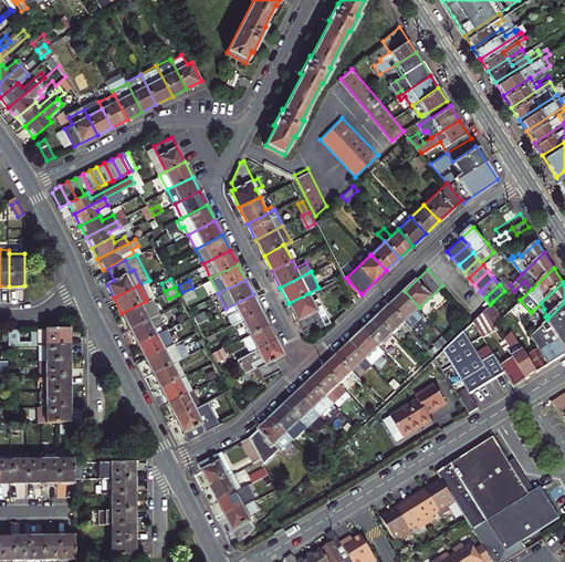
[(192,288),(182,292),(187,300),(196,295),(192,288)]
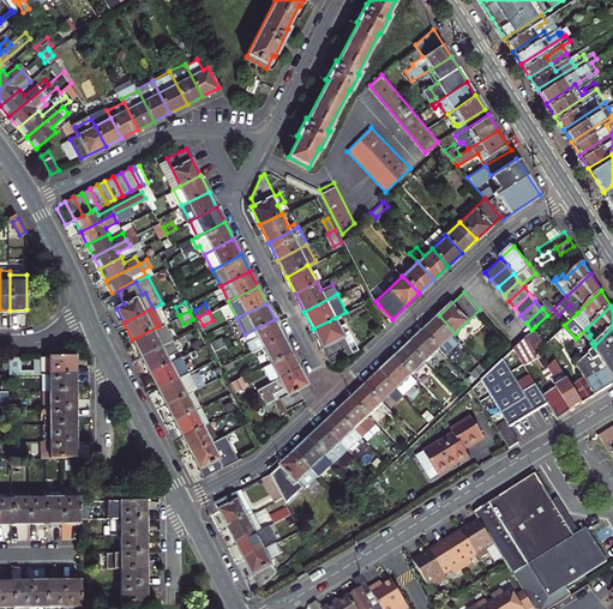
[(455,333),(439,315),(424,330),(440,348),(455,333)]
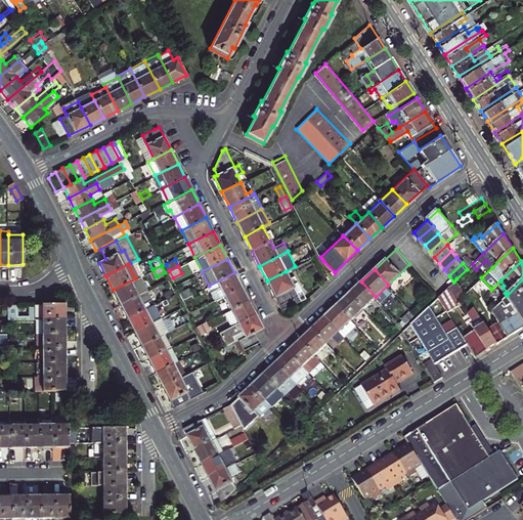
[(290,278),(286,271),(267,280),(281,309),(305,297),(295,275),(290,278)]
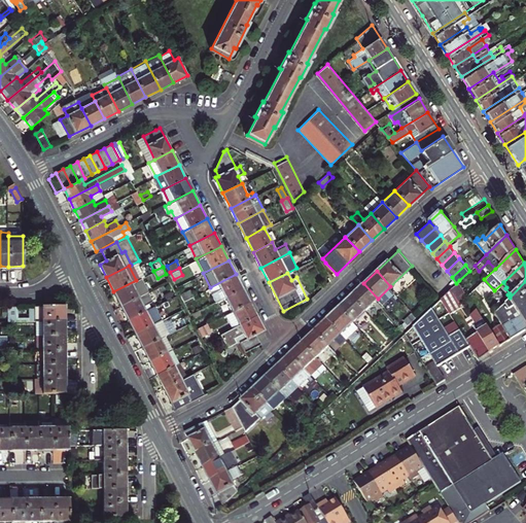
[(236,274),(210,287),(217,301),(225,297),(243,287),(236,274)]
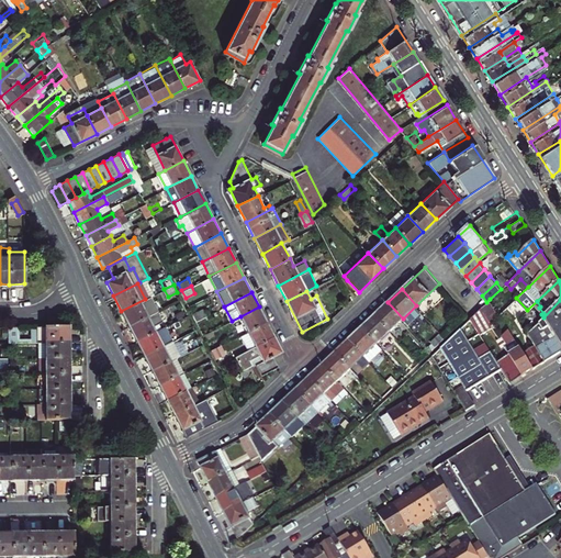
[(145,299),(121,311),(128,325),(157,311),(149,297),(145,299)]
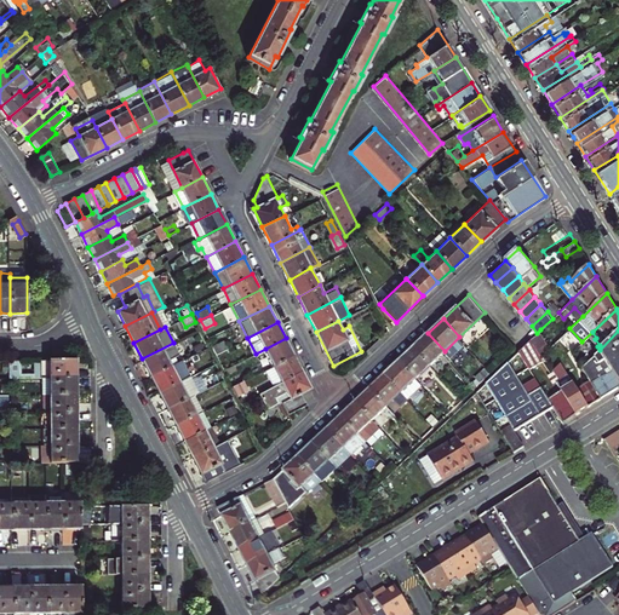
[(602,397),(583,366),(572,350),(582,342),(569,328),(551,346),(542,356),(544,360),(551,372),(555,367),(556,367),(562,360),(589,404),(602,397)]
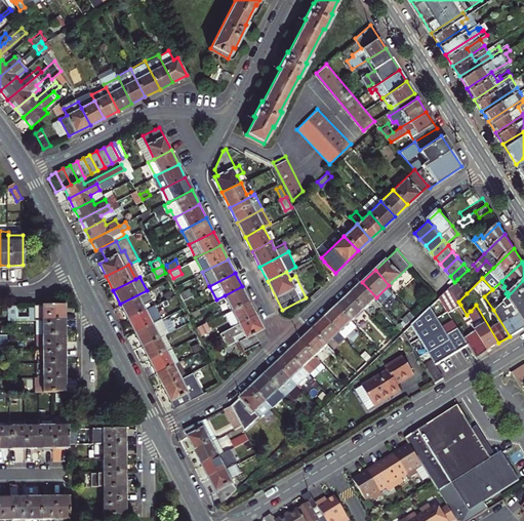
[(467,293),(457,279),(454,282),(449,287),(458,302),(467,293)]
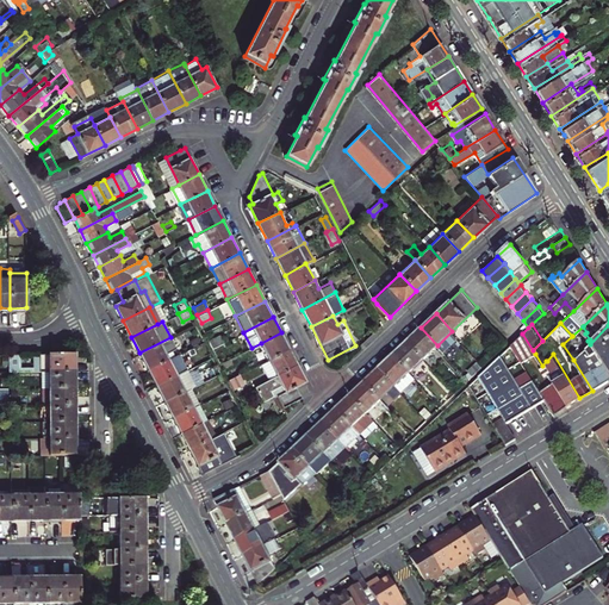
[(592,391),(608,379),(608,325),(590,344),(573,360),(592,391)]
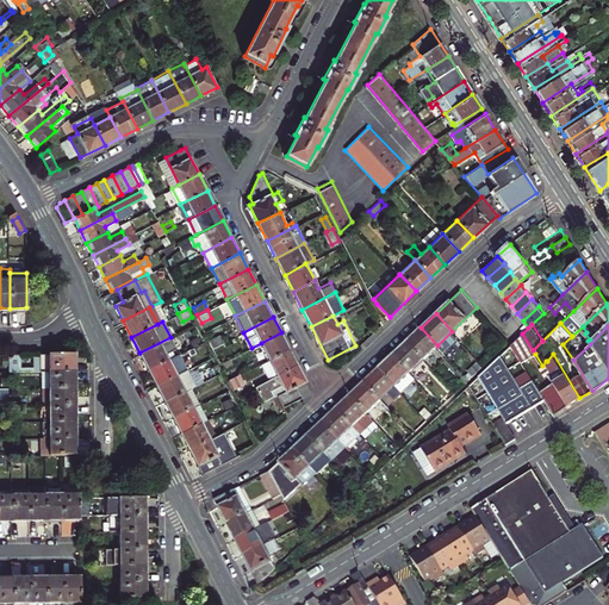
[(437,345),(421,328),(406,341),(424,357),(437,345)]
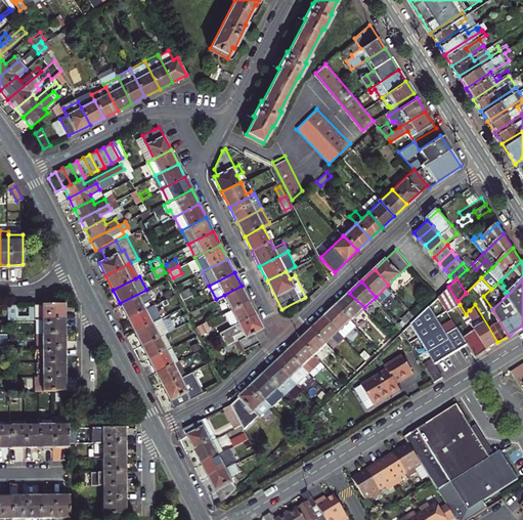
[(242,286),(224,295),(231,308),(249,300),(242,286)]
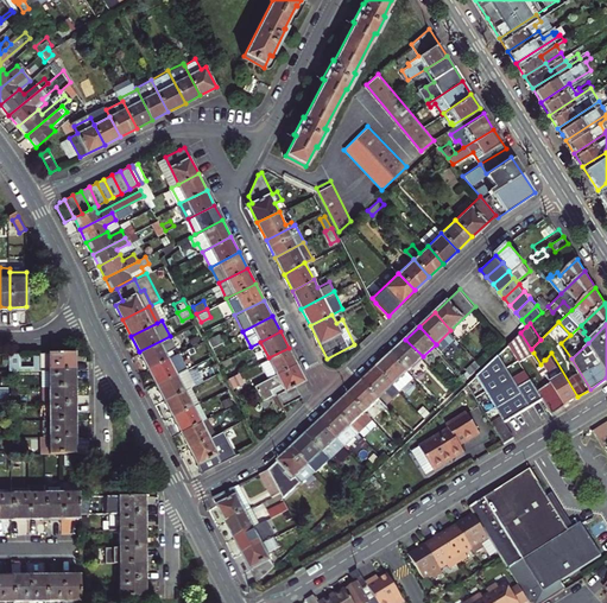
[(520,332),(509,343),(520,361),(533,353),(531,349),(520,332)]
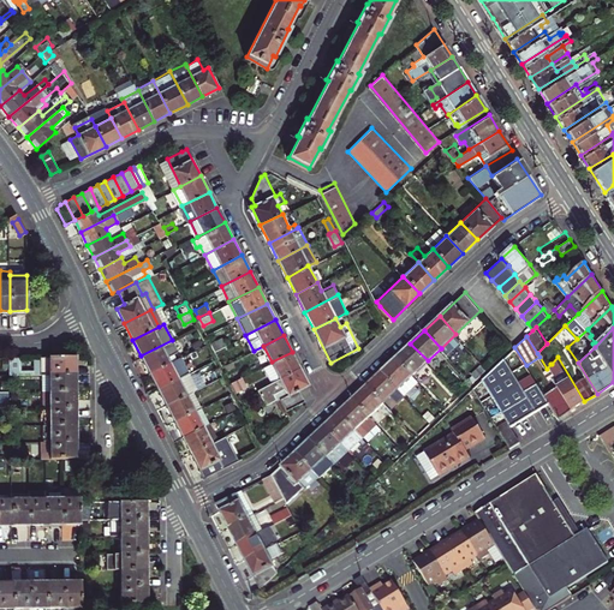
[(222,338),(212,342),(215,350),(226,345),(222,338)]
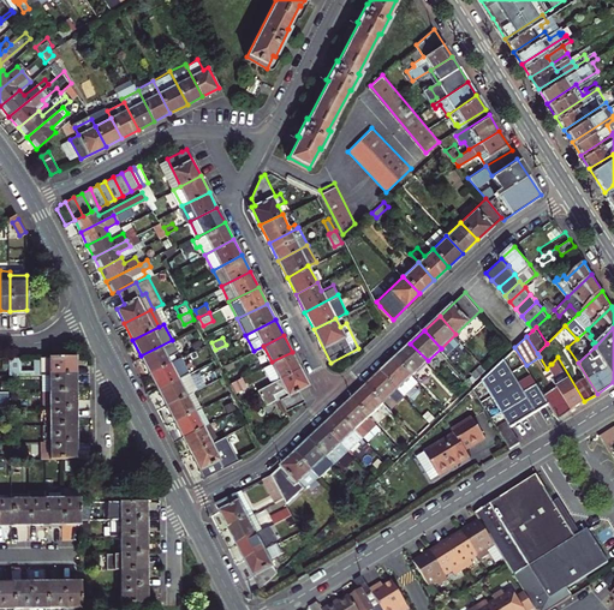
[(141,356),(149,372),(176,358),(173,353),(177,351),(172,340),(141,356)]
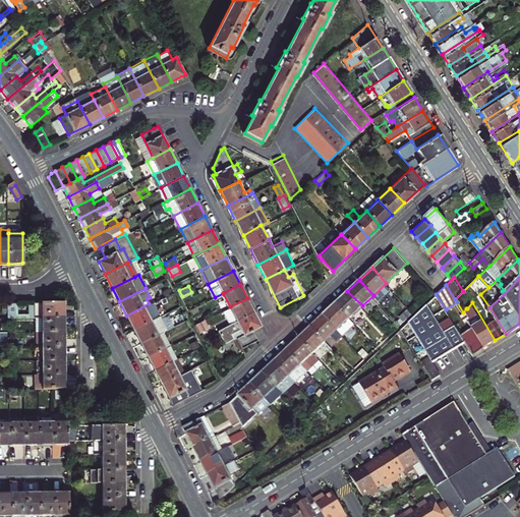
[(347,291),(336,302),(350,318),(362,305),(347,291)]
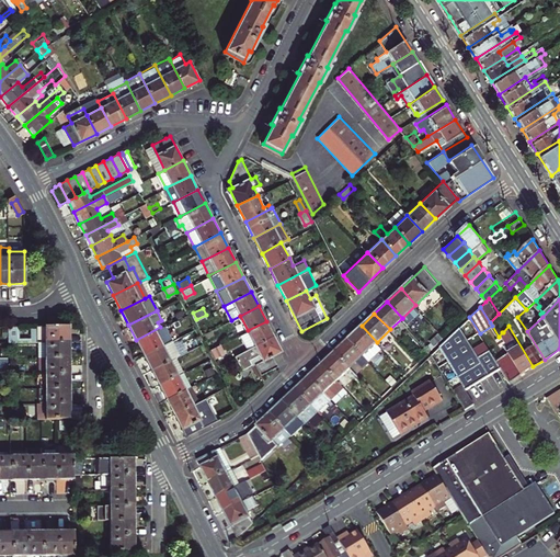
[(502,367),(496,360),(480,333),(469,317),(440,345),(463,384),(466,389),(502,367)]
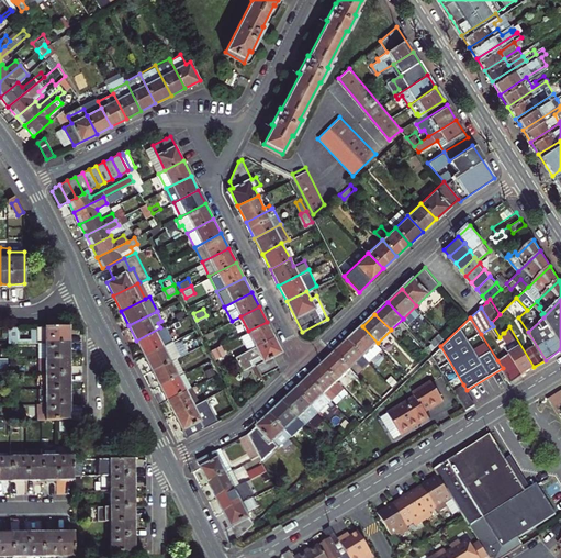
[(267,322),(248,331),(240,334),(248,349),(275,336),(267,322)]
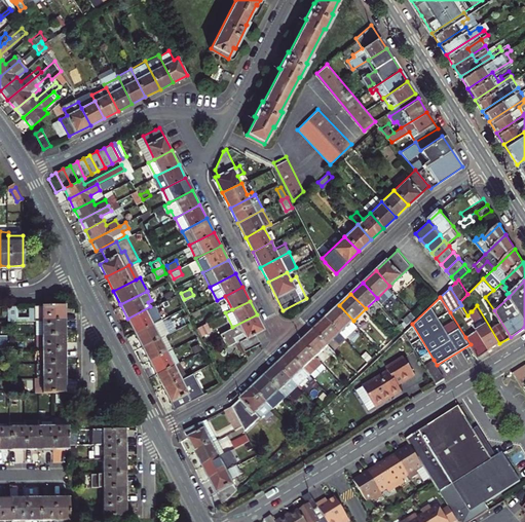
[(150,306),(127,319),(135,332),(161,319),(154,304),(150,306)]
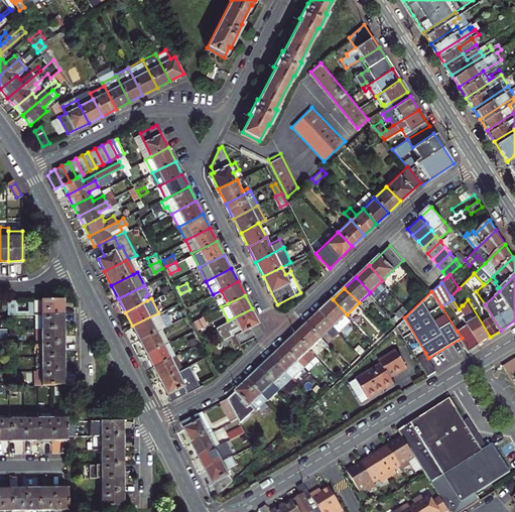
[(333,299),(320,310),(335,326),(340,331),(352,320),(347,314),(333,299)]
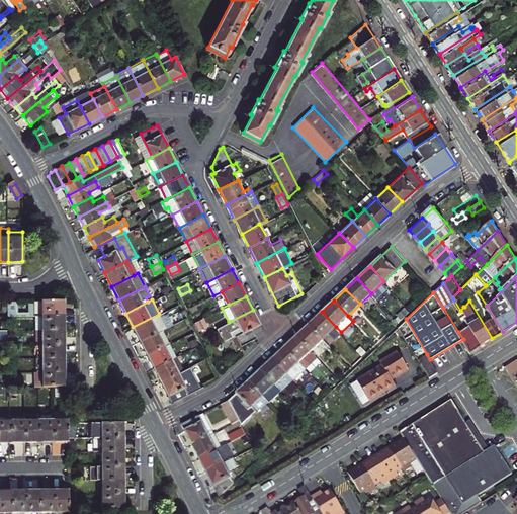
[(469,325),(458,332),(463,339),(470,351),(492,338),(469,301),(464,307),(463,307),(469,315),(464,318),(469,325)]
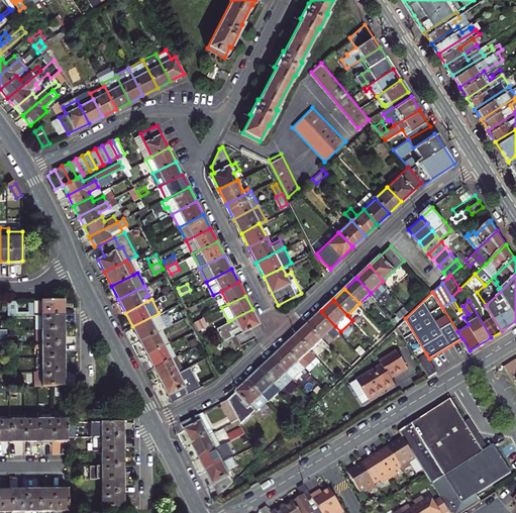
[(19,316),(19,302),(9,302),(9,316),(19,316)]
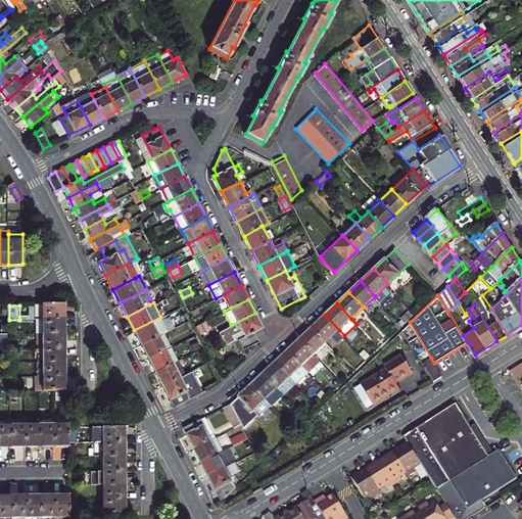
[(37,320),(43,320),(63,320),(63,305),(37,305),(37,320)]
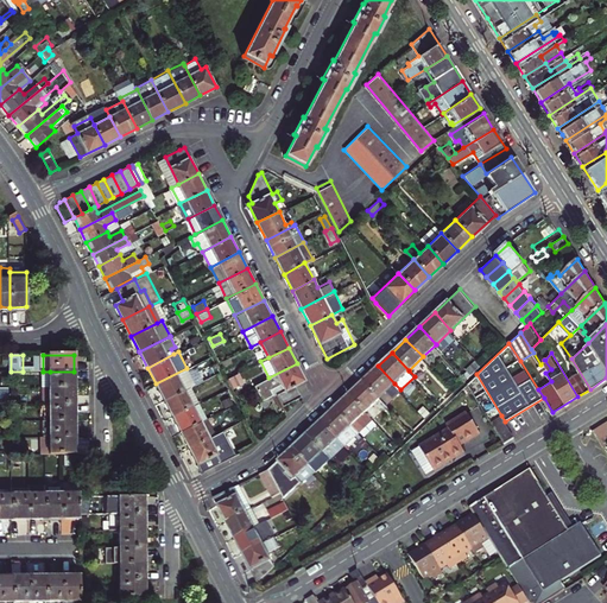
[(467,368),(472,374),(481,365),(476,359),(467,368)]
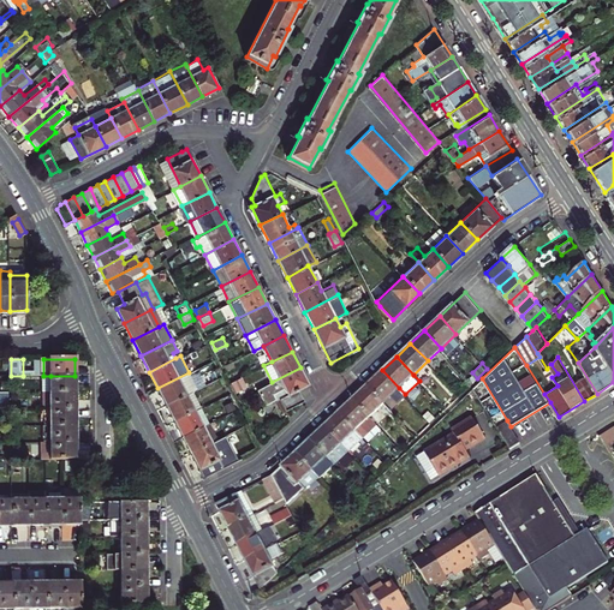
[(309,384),(300,368),(272,382),(257,389),(266,406),(280,399),(285,410),(304,400),(299,389),(309,384)]
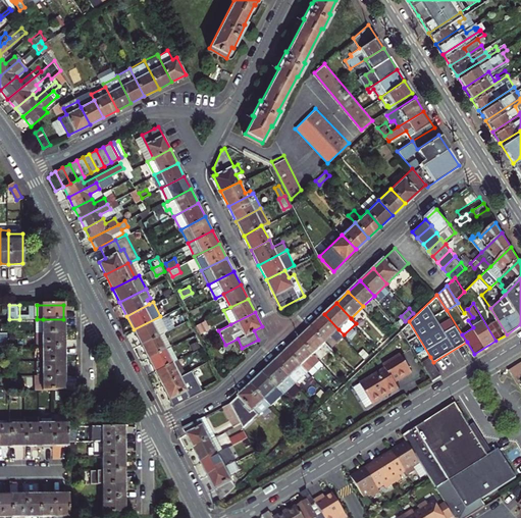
[(324,314),(312,325),(326,341),(339,329),(324,314)]
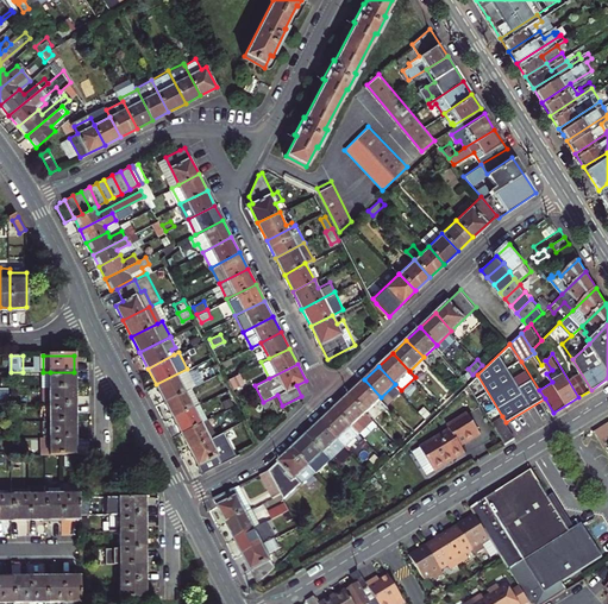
[(156,384),(164,401),(190,387),(195,384),(187,369),(156,384)]
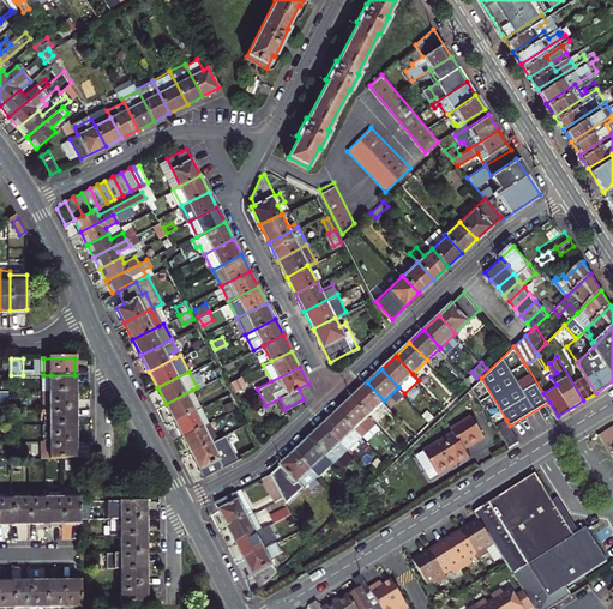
[(74,375),(50,375),(52,392),(74,391),(74,375)]
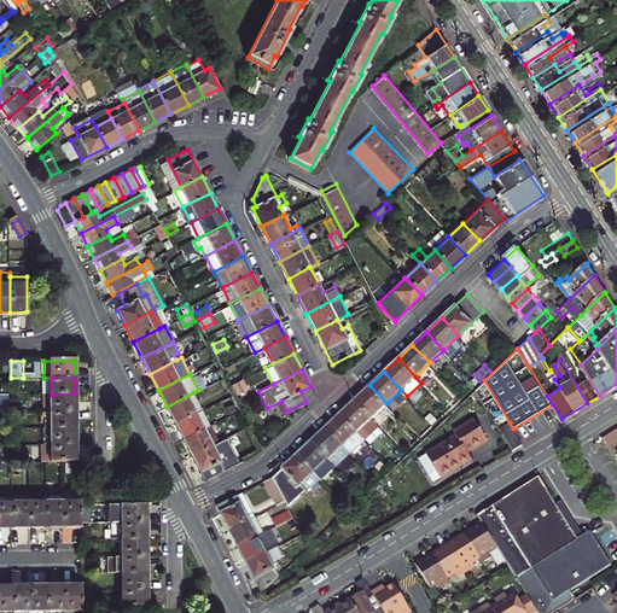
[(244,378),(233,384),(237,392),(248,386),(244,378)]
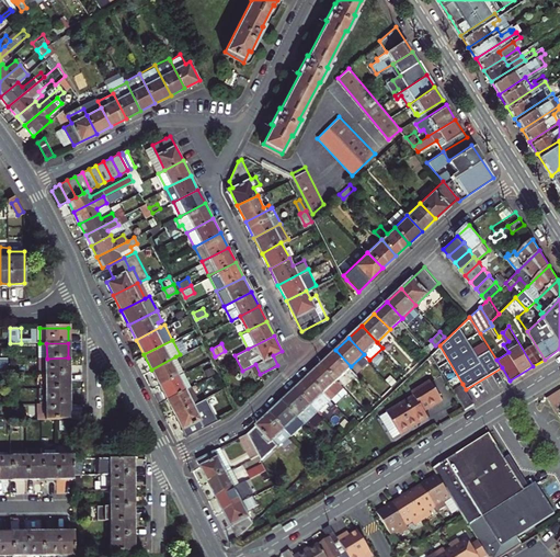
[(335,350),(322,362),(338,378),(351,366),(335,350)]
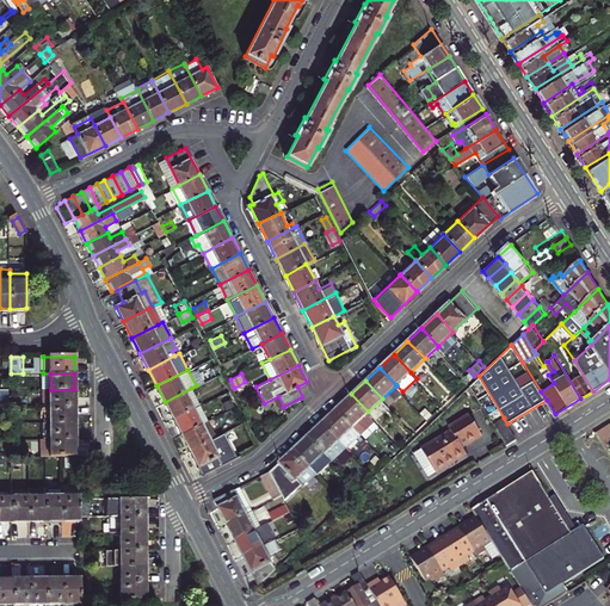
[(165,402),(172,418),(192,407),(199,403),(191,388),(165,402)]
